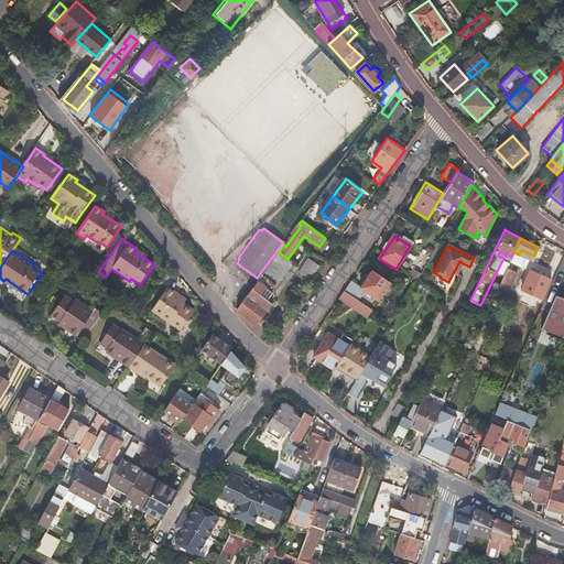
[(279,252),(236,310),(248,318),(257,325),(272,305),(267,301),(272,293),(270,291),(291,261),(290,261),(288,259),(279,252)]
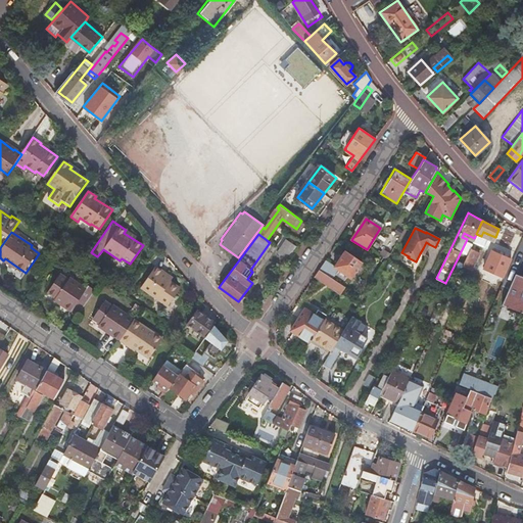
[(476,234),(474,238),(473,241),(484,246),(487,239),(481,236),(476,234)]
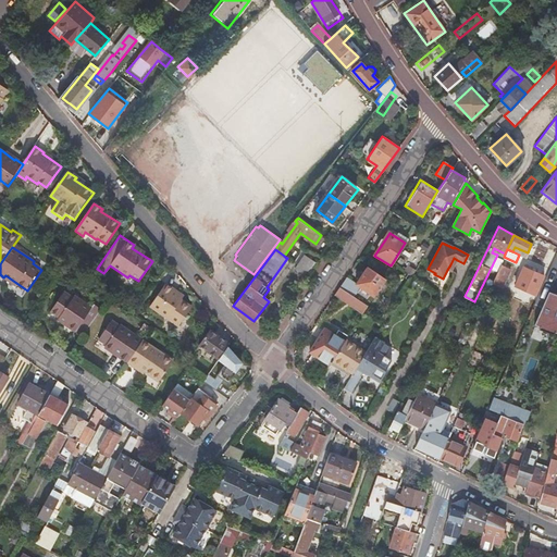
[(297,264),(307,272),(314,262),(304,255),(297,264)]
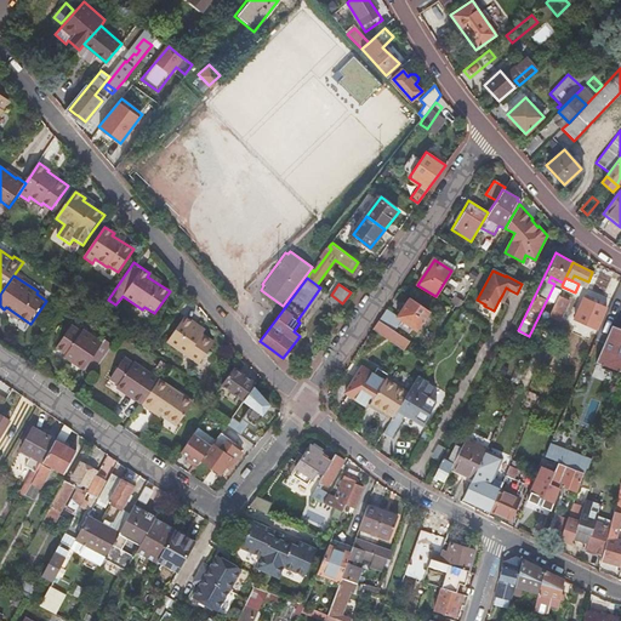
[(510,290),(506,288),(502,295),(499,301),(502,302),(506,296),(510,290)]
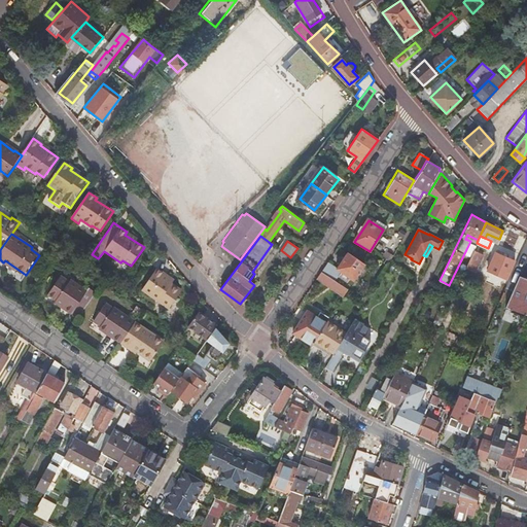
[(288,260),(290,257),(281,250),(279,253),(288,260)]
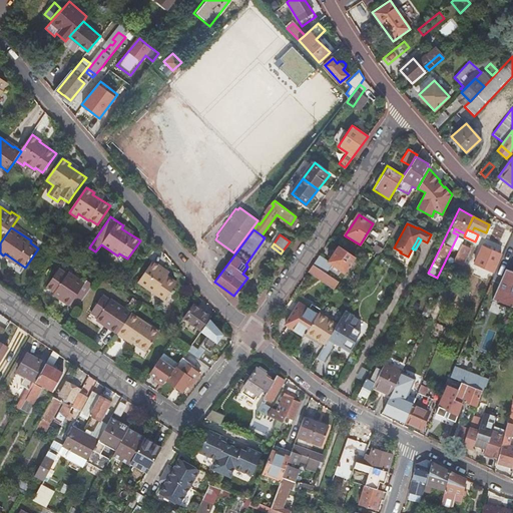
[(469,247),(461,243),(458,248),(466,252),(469,247)]
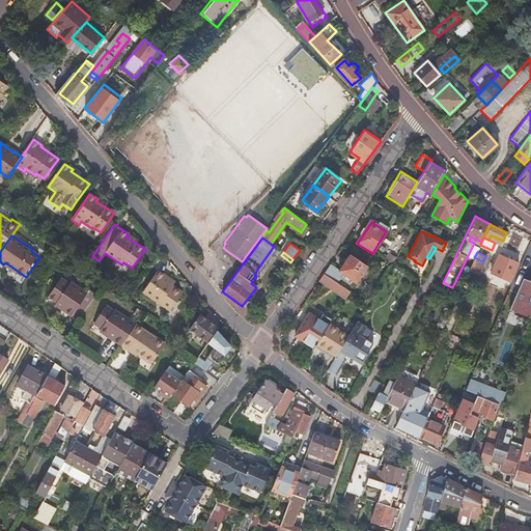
[(388,253),(384,257),(391,263),(394,257),(388,253)]
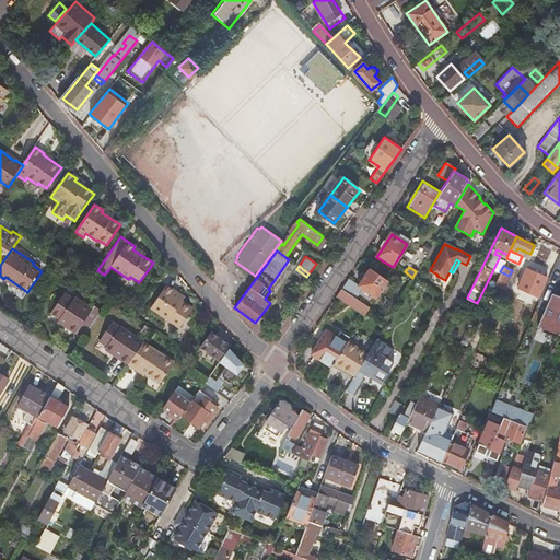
[(538,295),(547,275),(538,271),(537,272),(525,267),(517,286),(515,284),(513,289),(520,292),(522,288),(538,295)]
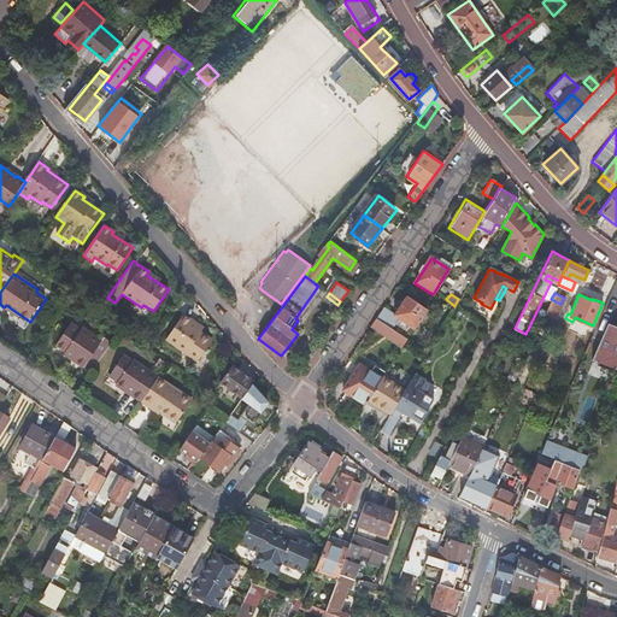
[(424,309),(407,295),(394,313),(394,315),(399,317),(413,328),(424,309)]
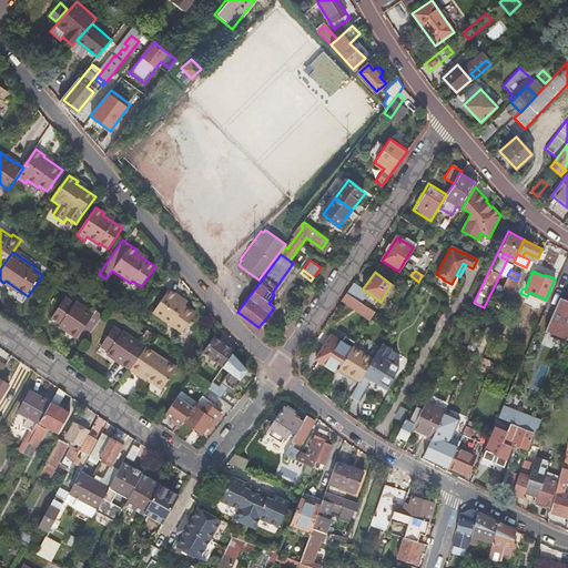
[(507,275),(501,288),(511,293),(517,280),(516,280),(507,275)]
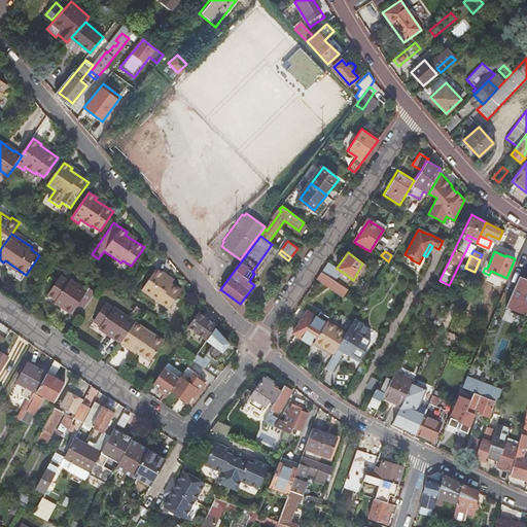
[(337,268),(327,261),(321,271),(332,279),(334,280),(341,271),(337,269),(337,268)]
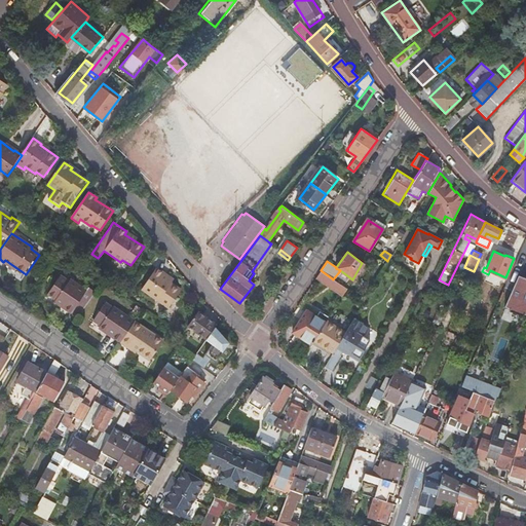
[(168,306),(181,289),(172,283),(173,280),(162,274),(163,272),(155,266),(142,287),(168,306)]
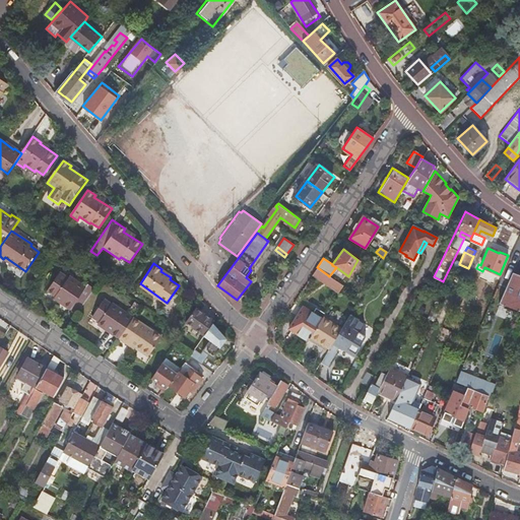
[(328,275),(317,267),(312,274),(324,282),(328,275)]
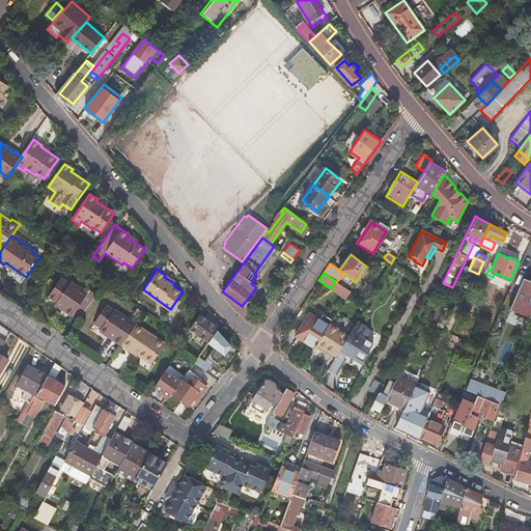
[(64,311),(78,320),(95,296),(88,290),(86,294),(71,282),(68,285),(60,279),(48,297),(65,310),(64,311)]
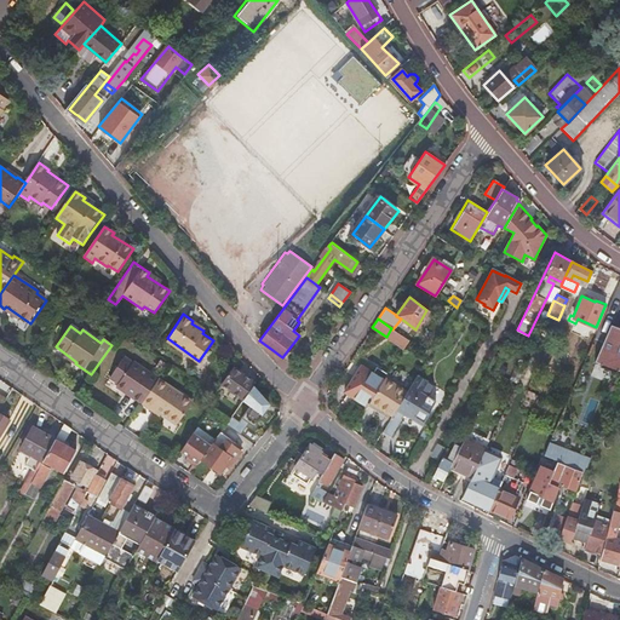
[(392,329),(391,328),(386,337),(403,349),(409,340),(392,329)]
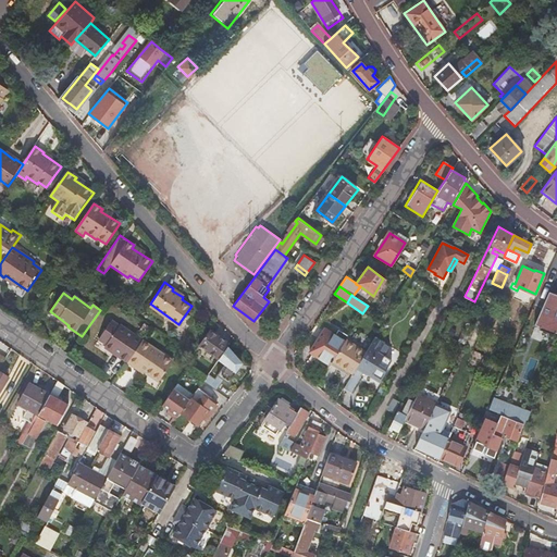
[(119,357),(127,362),(143,339),(146,335),(138,330),(135,334),(120,323),(119,325),(111,320),(99,338),(121,355),(119,357)]
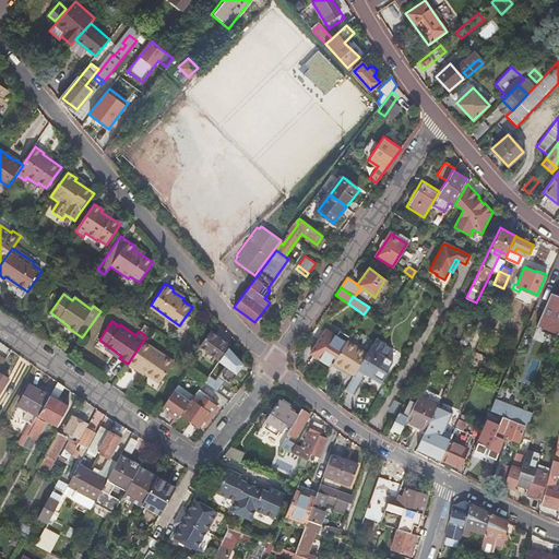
[(210,331),(199,345),(203,348),(214,334),(210,331)]
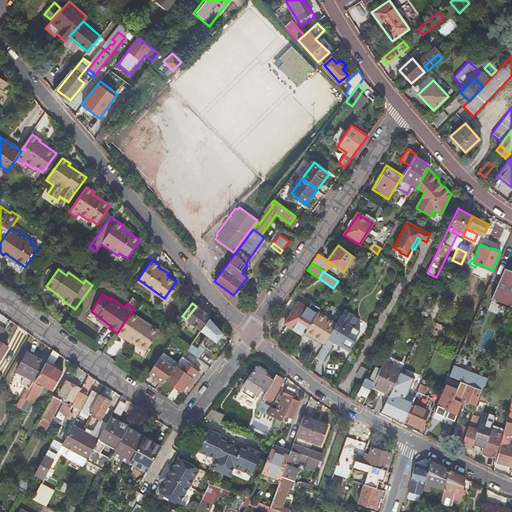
[(284,323),(304,336),(306,331),(317,315),(298,303),(284,323)]
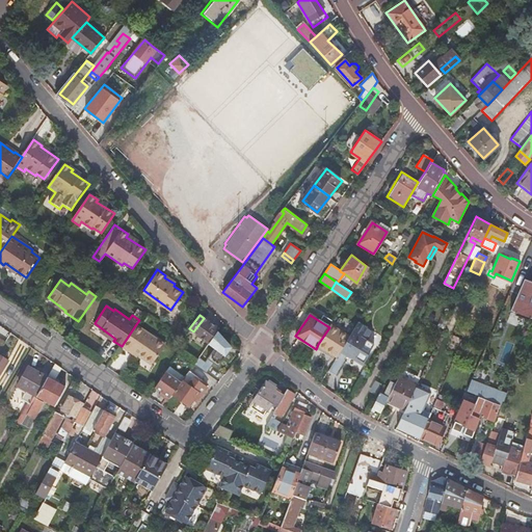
[(217,327),(204,318),(193,331),(209,343),(214,336),(216,331),(215,330),(217,327)]
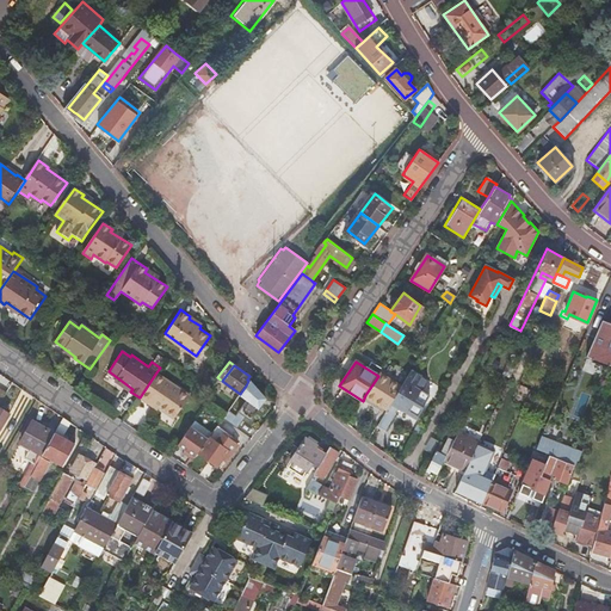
[(387,409),(376,425),(384,431),(400,406),(417,417),(430,395),(414,386),(421,376),(411,369),(405,380),(400,388),(387,409)]
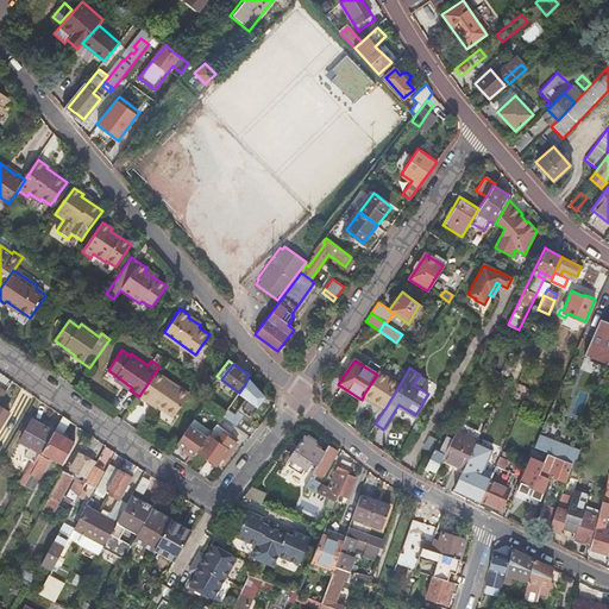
[(156,371),(139,396),(148,402),(150,400),(174,416),(189,394),(156,371)]
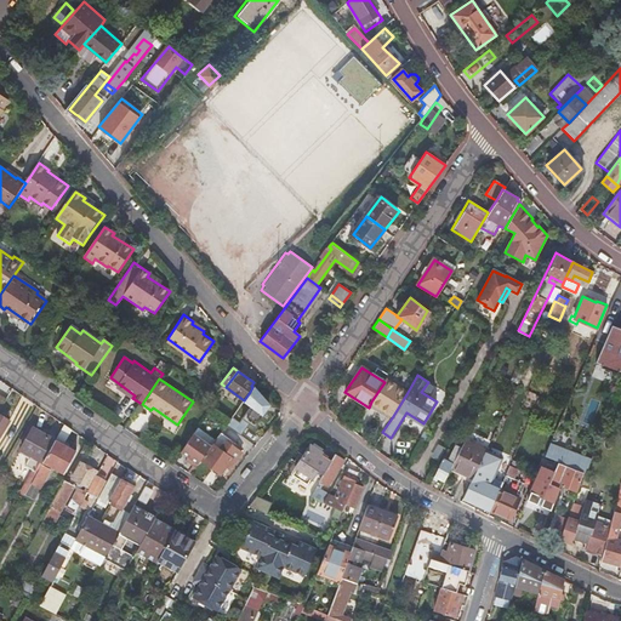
[(385,382),(371,402),(393,416),(406,394),(385,381),(385,382)]
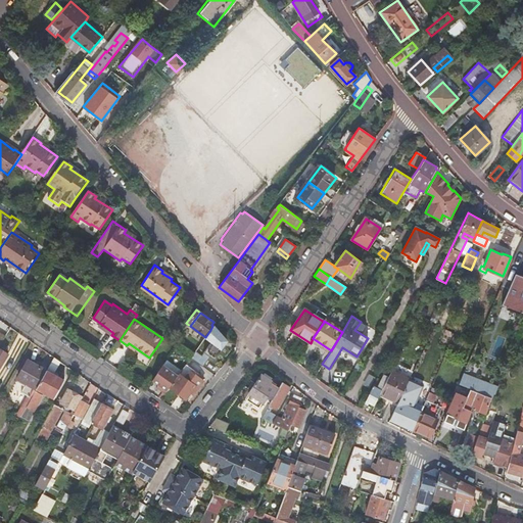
[(205,337),(203,339),(217,348),(224,338),(222,337),(210,330),(205,337)]
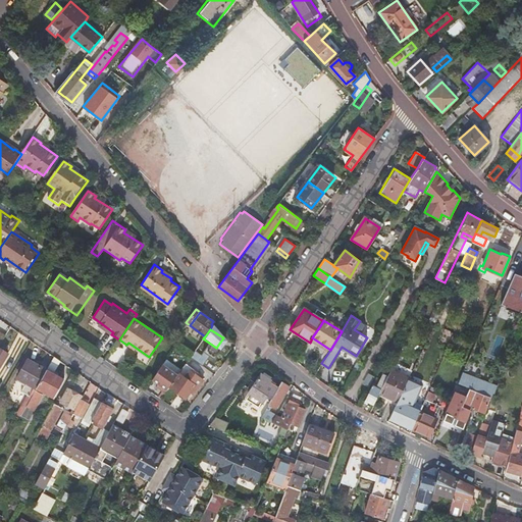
[(3,351),(0,348),(0,367),(8,354),(3,351)]
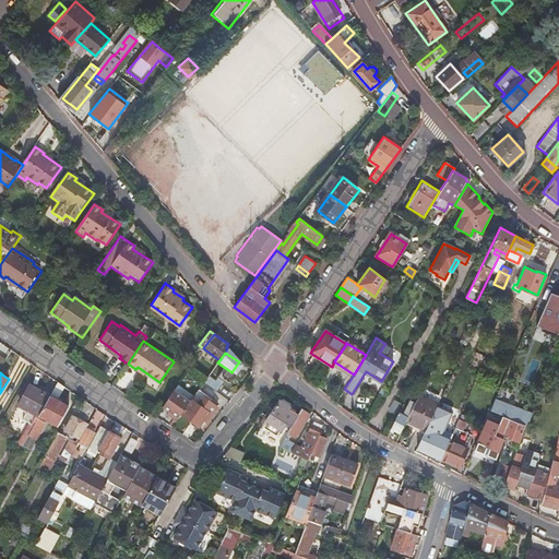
[(513,377),(506,373),(499,390),(489,412),(501,417),(510,420),(525,382),(513,377)]
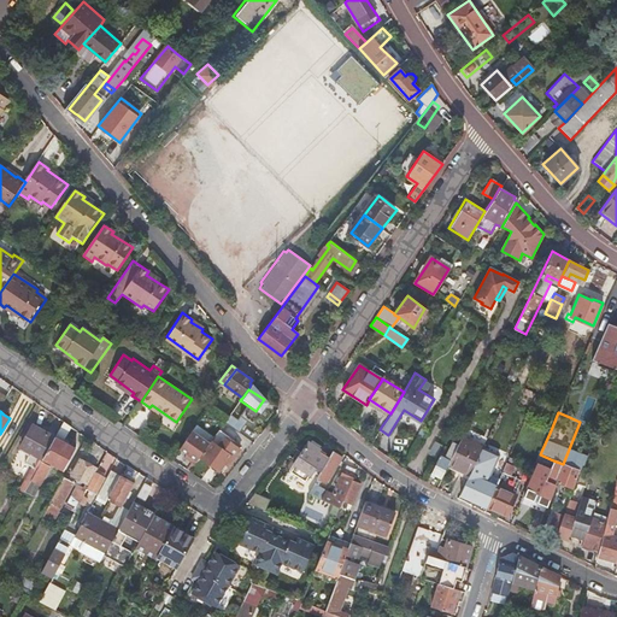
[(597,429),(580,422),(563,464),(579,469),(581,470),(597,429)]
